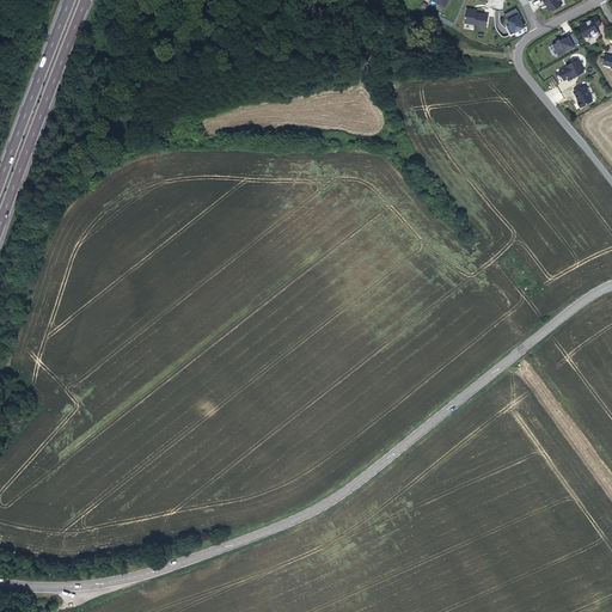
[(544,0),(546,5),(548,5),(550,11),(562,5),(560,0),(558,0),(544,0)]
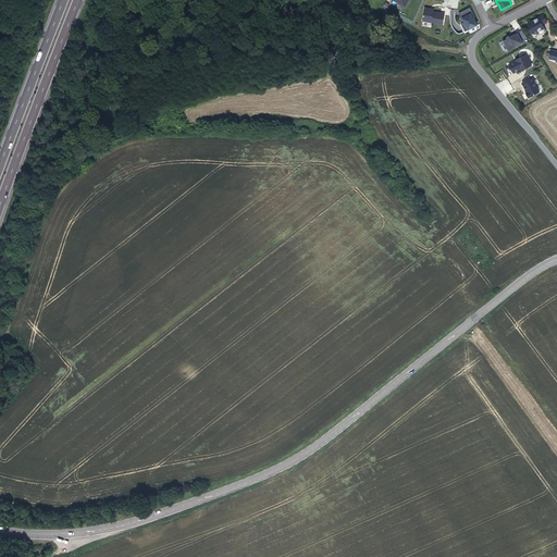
[(462,24),(466,32),(478,25),(474,19),(475,17),(471,8),(460,13),(462,19),(463,19),(466,23),(462,24)]
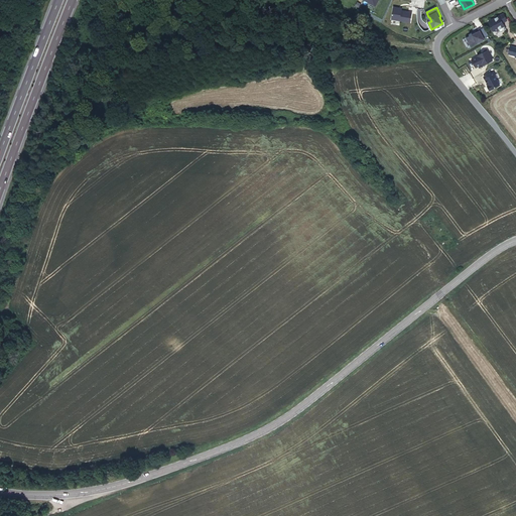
[(393,9),(392,20),(410,23),(412,14),(408,13),(408,12),(401,11),(398,11),(399,10),(393,9)]
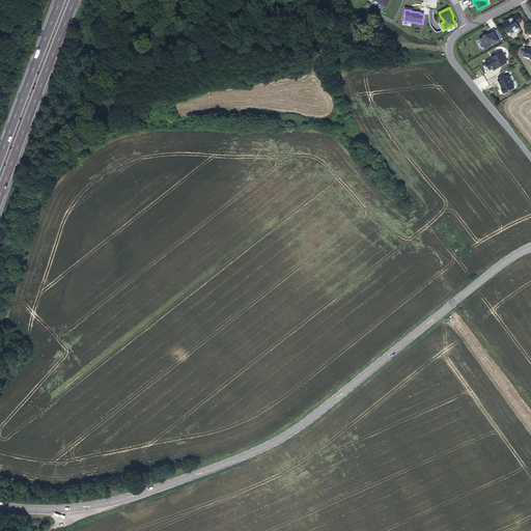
[(518,15),(502,23),(507,31),(509,32),(513,30),(515,33),(521,30),(518,23),(521,21),(518,15)]
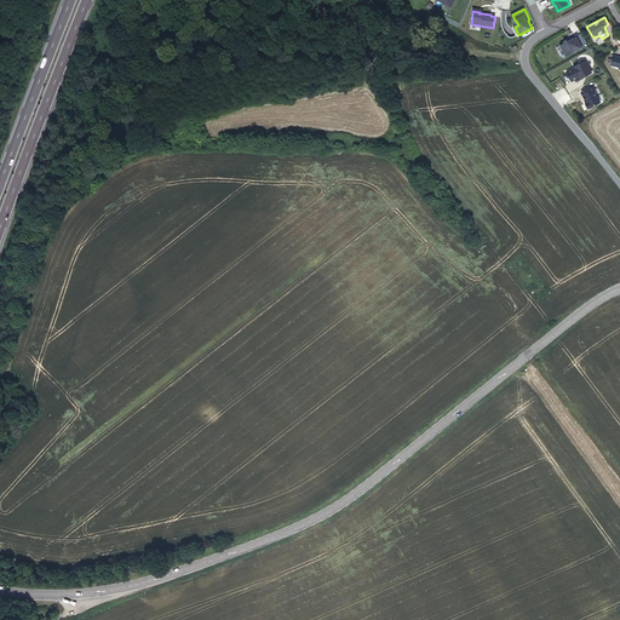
[(580,32),(566,39),(568,42),(570,41),(570,40),(575,38),(574,36),(580,33),(580,32)]
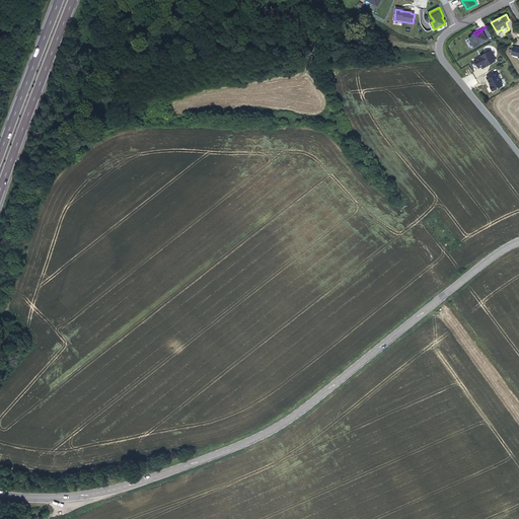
[(491,35),(486,27),(480,30),(482,31),(477,33),(477,34),(475,35),(473,32),(471,34),(472,35),(468,38),(471,43),(473,47),(479,44),(479,43),(487,40),(487,38),(491,35)]
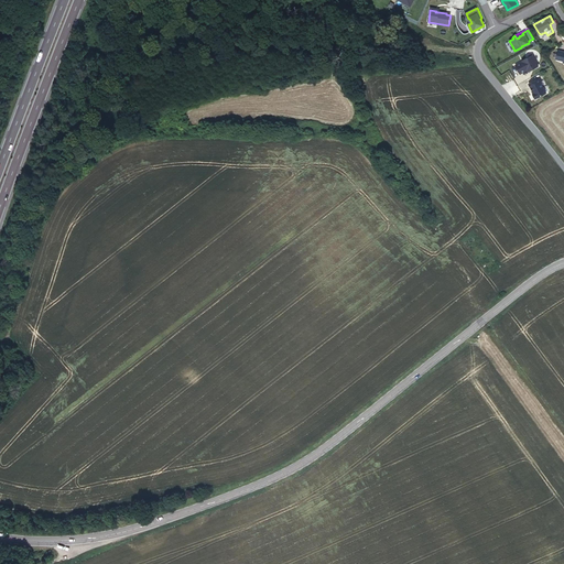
[(514,65),(519,74),(525,69),(527,72),(537,66),(531,55),(521,61),(521,62),(514,65)]
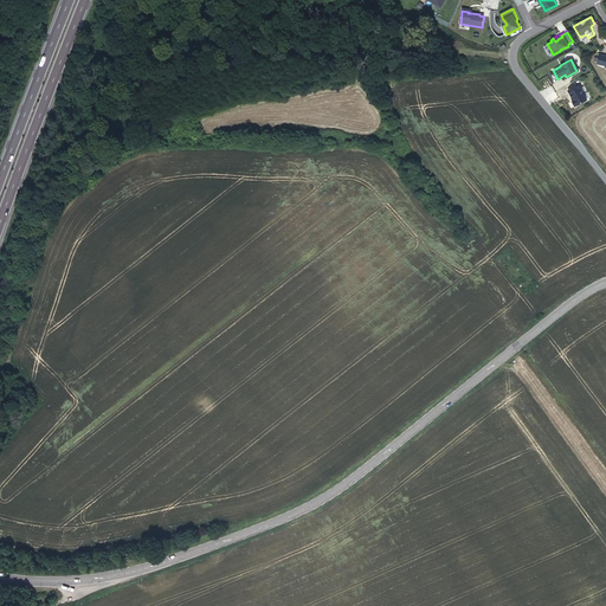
[(578,84),(567,91),(572,98),(573,102),(572,102),(575,107),(586,100),(579,89),(580,89),(578,84)]
